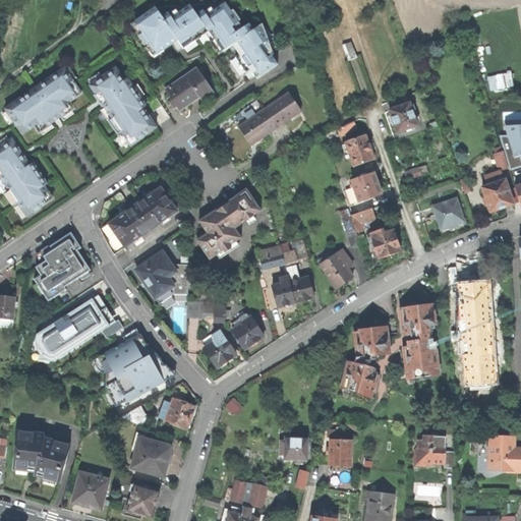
[(179,40),(184,48),(210,32),(224,52),(235,45),(237,49),(241,54),(236,57),(247,73),(251,70),(257,78),(279,64),(273,56),(275,54),(264,23),(254,30),(250,23),(244,29),(227,2),(208,15),(205,10),(197,14),(191,4),(173,17),(169,11),(163,16),(157,6),(131,23),(136,32),(132,35),(143,50),(148,48),(154,57),(167,48),(179,40)]
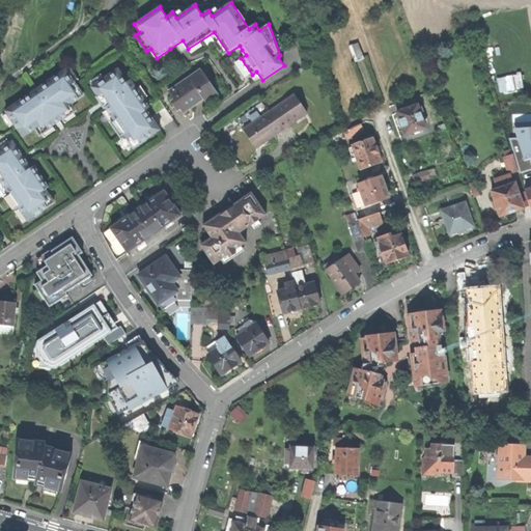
[(355,61),(363,58),(358,43),(348,47),(355,61)]
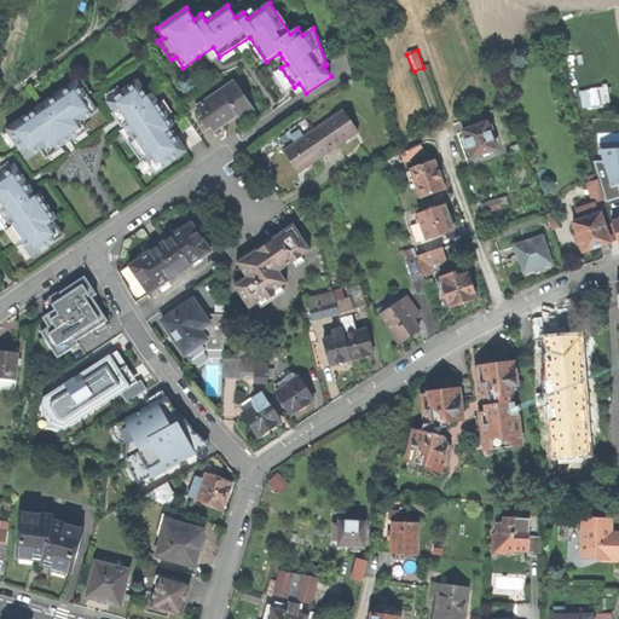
[(142,79),(108,102),(122,122),(126,128),(122,132),(152,175),(157,172),(160,174),(191,152),(173,125),(175,123),(155,92),(152,94),(142,79)]
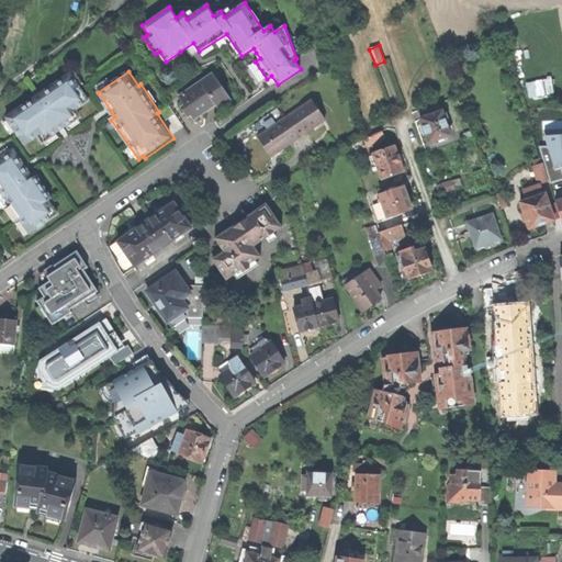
[(8,117),(26,146),(40,137),(45,144),(64,131),(83,117),(79,110),(92,101),(72,72),(8,117)]
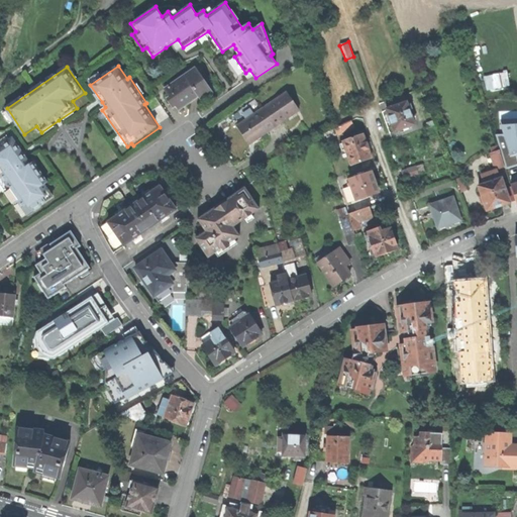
[(165,89),(167,92),(196,72),(211,93),(214,92),(196,67),(165,89)]
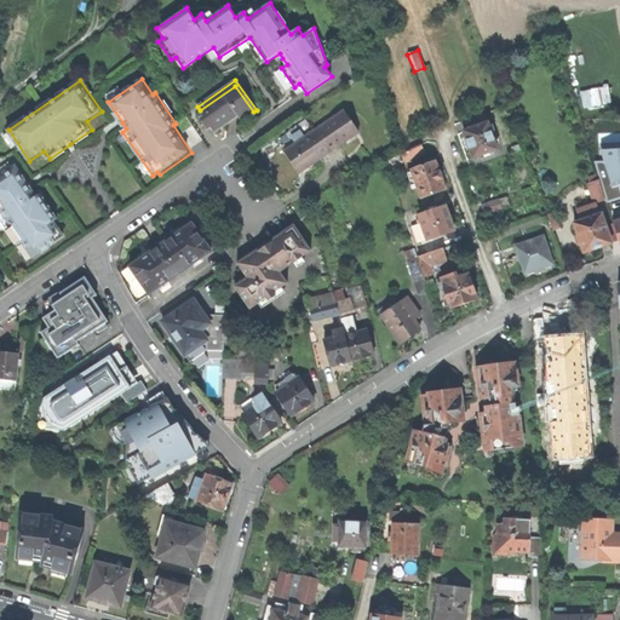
[(589,110),(616,103),(613,85),(584,91),(589,110)]
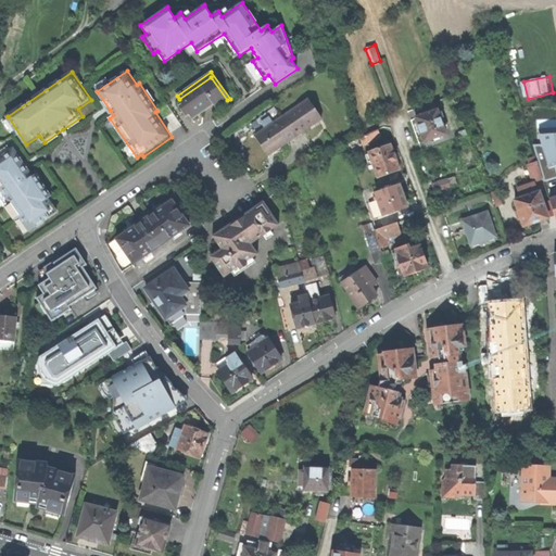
[(217,108),(227,100),(211,77),(179,99),(182,103),(179,105),(186,115),(190,113),(191,115),(201,109),(202,111),(206,108),(214,102),(217,108)]
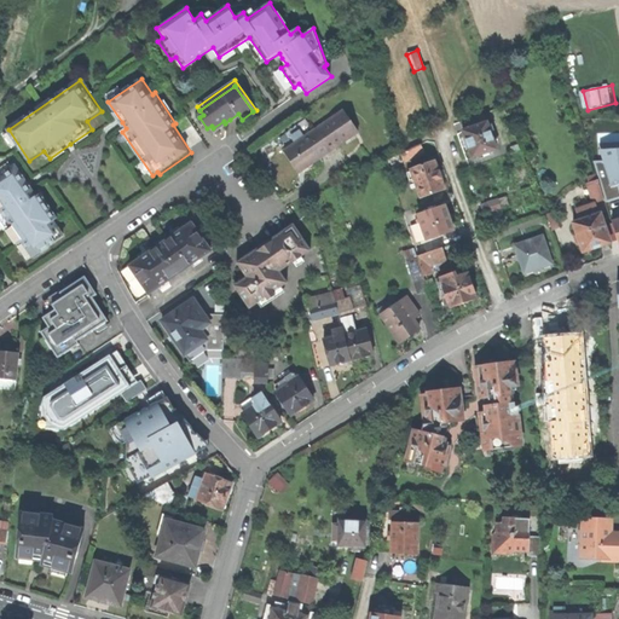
[(358,132),(343,110),(284,150),(290,160),(299,173),(341,144),(358,132)]
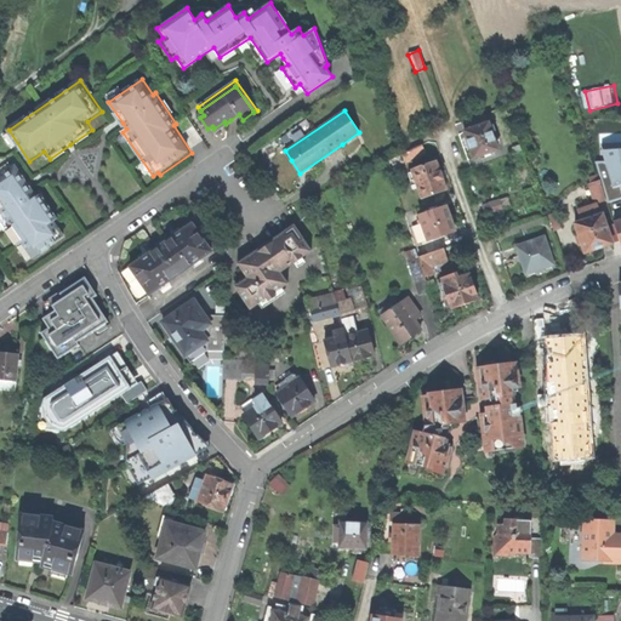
[(485,114),(461,124),(467,142),(473,158),(497,149),(485,114)]
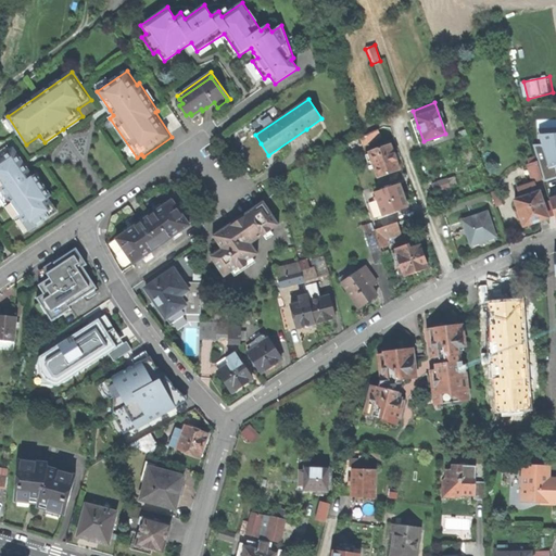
[(193,117),(202,111),(201,109),(191,115),(193,117)]
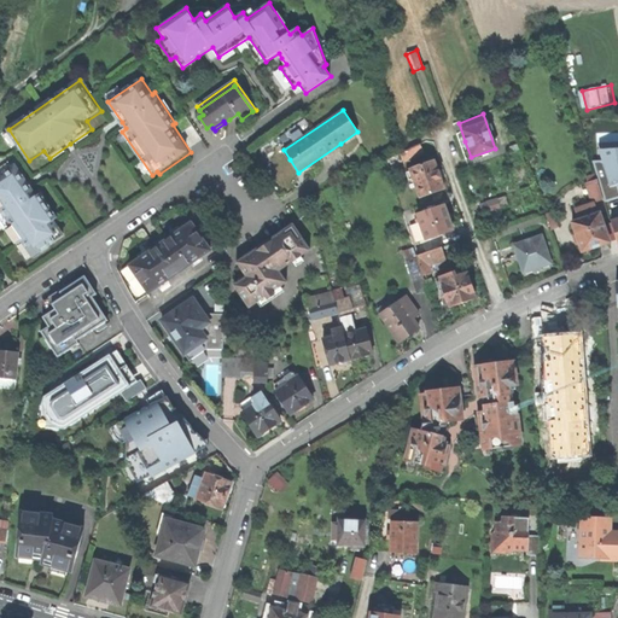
[(604,200),(606,210),(617,207),(617,179),(616,180),(604,140),(587,146),(592,161),(598,159),(607,194),(602,197),(604,200)]
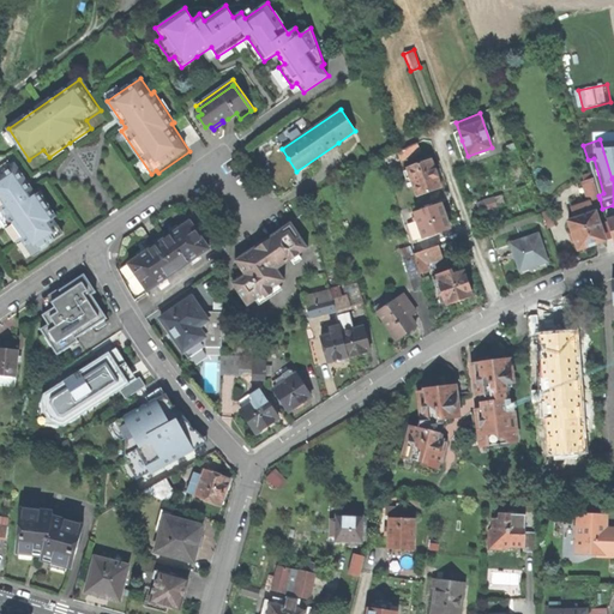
[(402,161),(421,151),(419,143),(397,152),(402,161)]
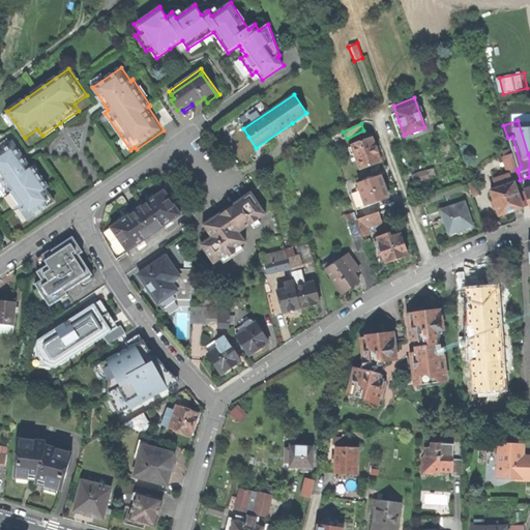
[(348,142),(347,139),(343,131),(331,137),(335,148),(348,142)]
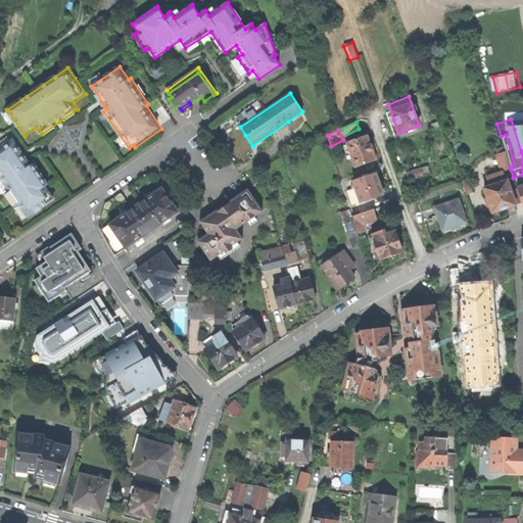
[(355,168),(376,160),(373,152),(374,151),(373,149),(371,145),(371,146),(367,136),(346,144),(355,168)]
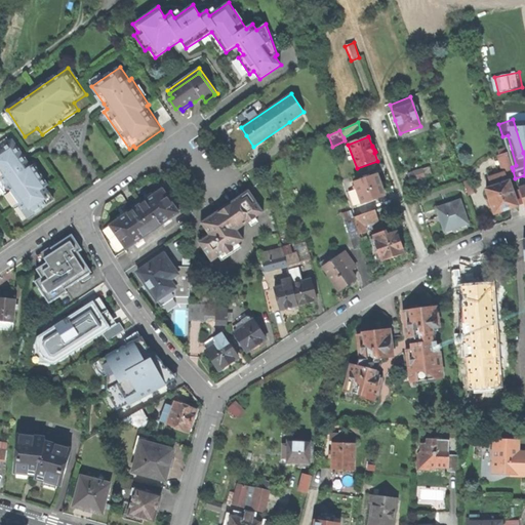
[(15,140),(0,150),(0,184),(27,221),(57,200),(27,157),(15,140)]
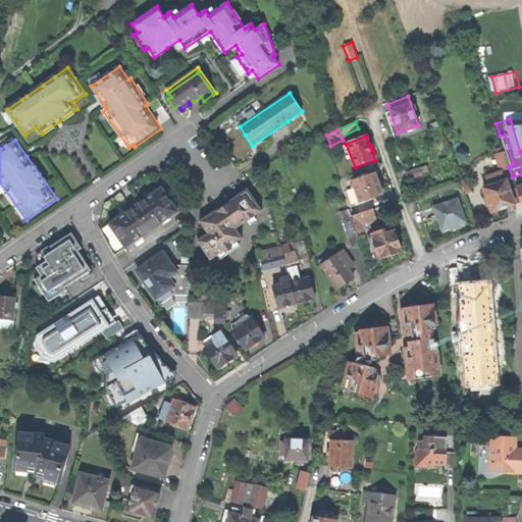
[(501,171),(510,169),(509,166),(505,152),(496,155),(501,171)]
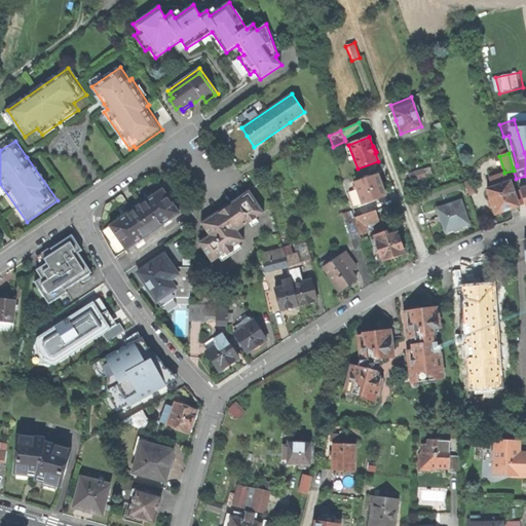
[(423,170),(409,175),(412,182),(426,177),(423,170)]
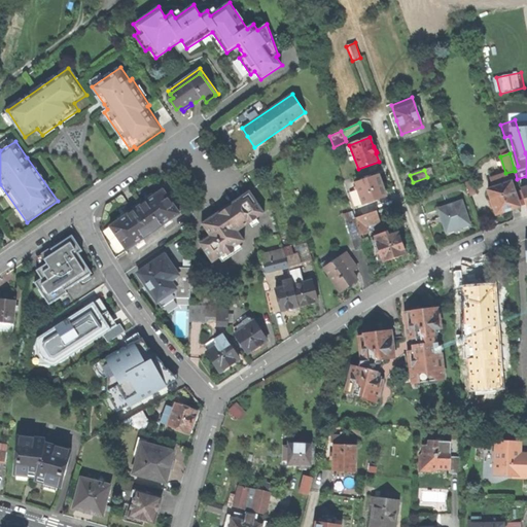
[(363,204),(385,197),(381,185),(378,176),(356,183),(357,186),(355,187),(356,190),(358,189),(363,204)]
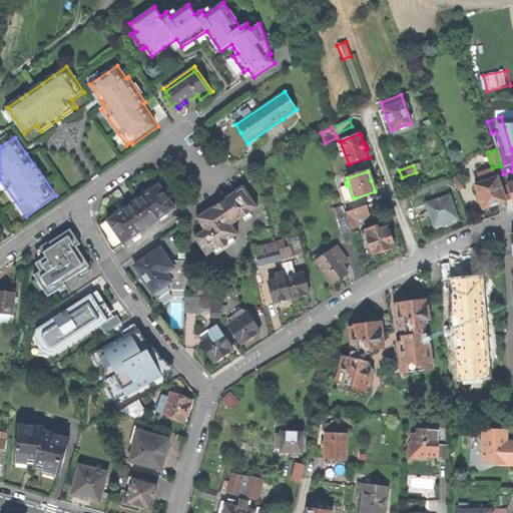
[(475,184),(483,208),(495,204),(506,200),(505,198),(510,197),(507,185),(501,187),(495,171),(483,175),(485,181),(475,184)]
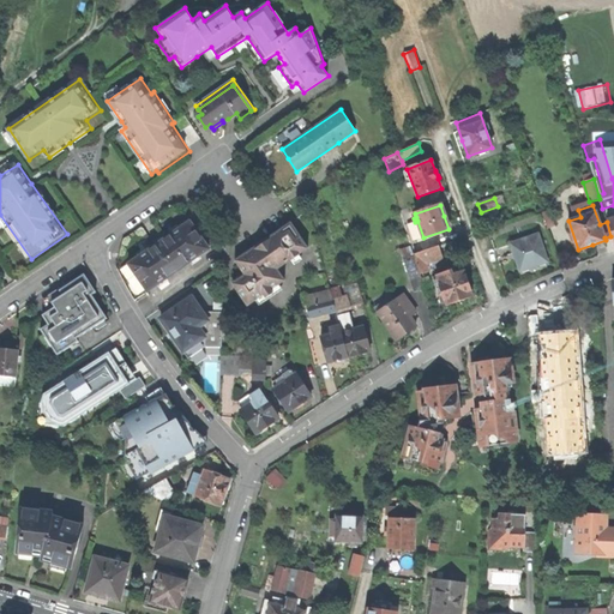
[(548,210),(541,212),(547,227),(554,224),(548,210)]
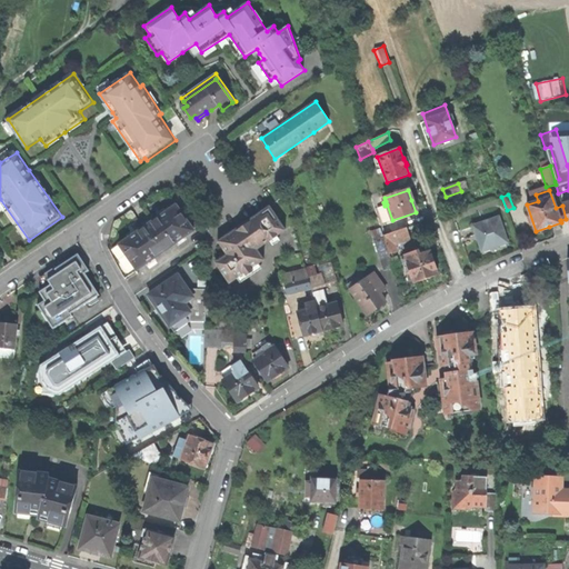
[(143,228),(119,245),(138,270),(195,230),(177,205),(143,228)]
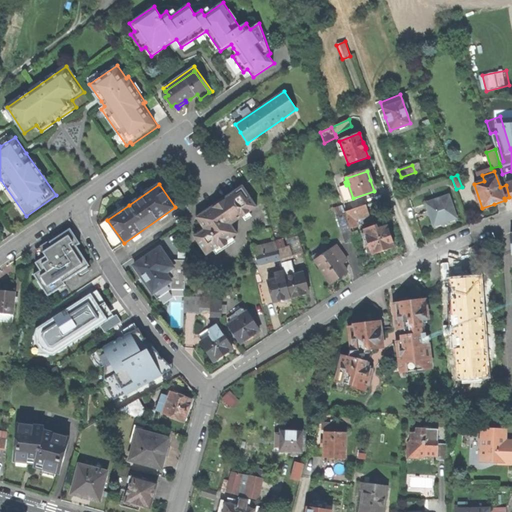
[(195,240),(207,256),(220,247),(227,242),(238,235),(231,225),(257,208),(242,186),(222,200),(227,207),(223,209),(224,211),(221,213),(215,205),(205,212),(207,215),(199,221),(205,230),(200,233),(202,235),(195,240)]
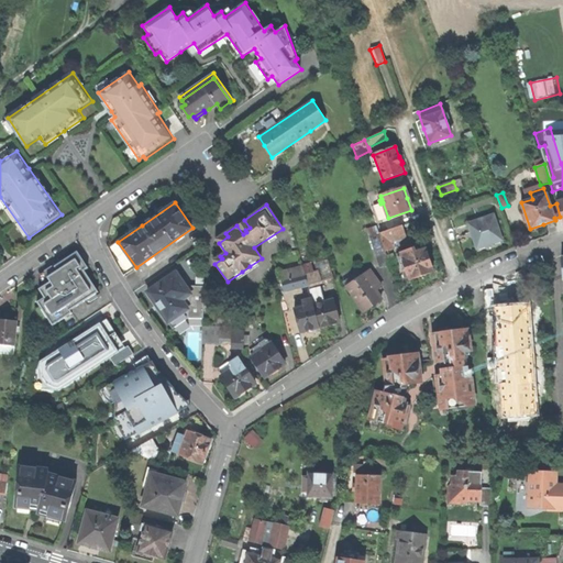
[(494,216),(470,223),(477,247),(490,243),(501,240),(494,216)]
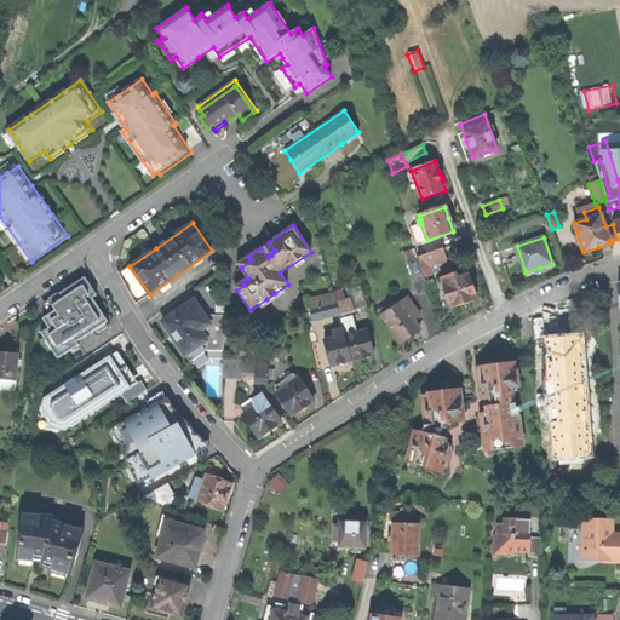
[(414,248),(418,257),(443,248),(440,240),(414,248)]
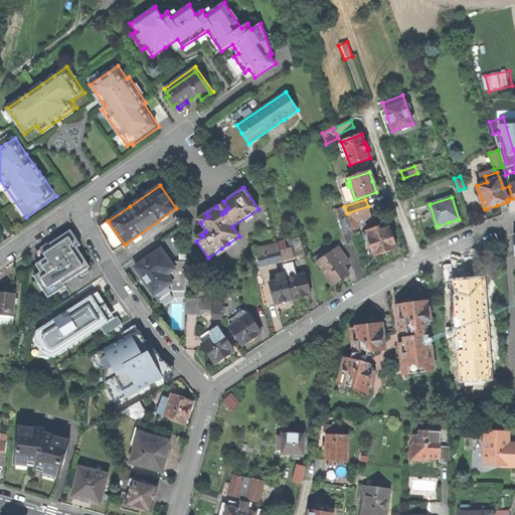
[(220,203),(216,206),(222,214),(225,212),(224,210),(228,208),(223,201),(220,203)]
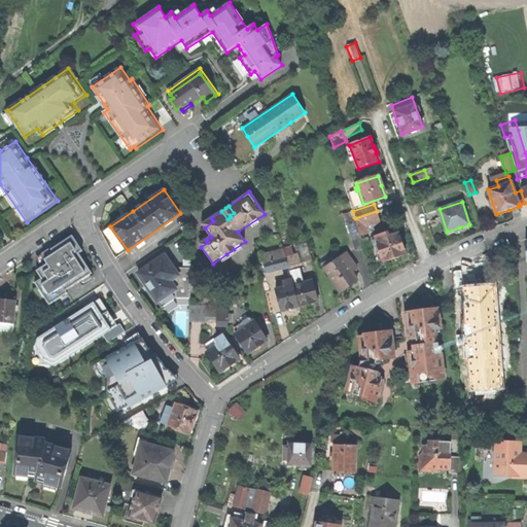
[(364,247),(360,236),(355,218),(352,211),(344,214),(356,250),(364,247)]
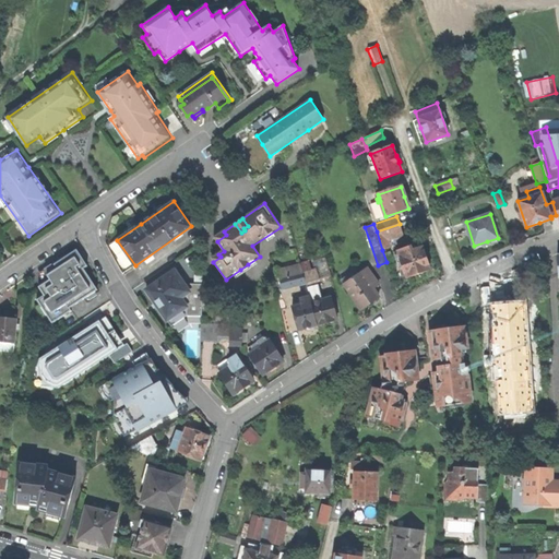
[(389,240),(404,235),(400,224),(377,232),(382,250),(391,248),(389,240)]
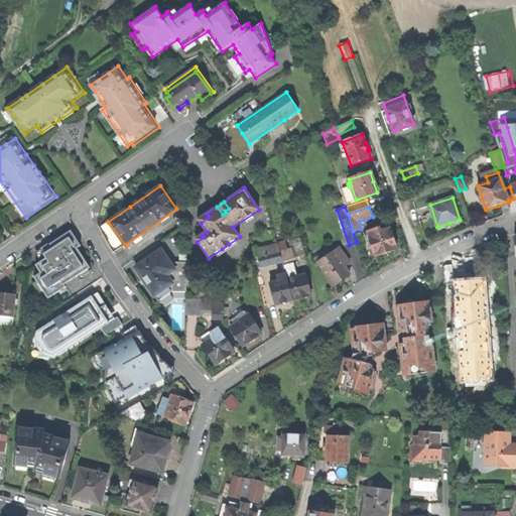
[(198,220),(201,223),(209,217),(207,214),(198,220)]
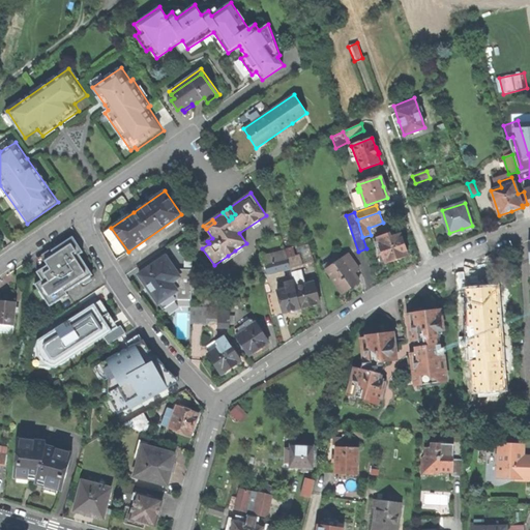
[(385,235),(377,238),(378,241),(375,242),(379,257),(383,256),(386,264),(399,260),(408,256),(400,233),(396,234),(395,231),(385,234),(385,235)]
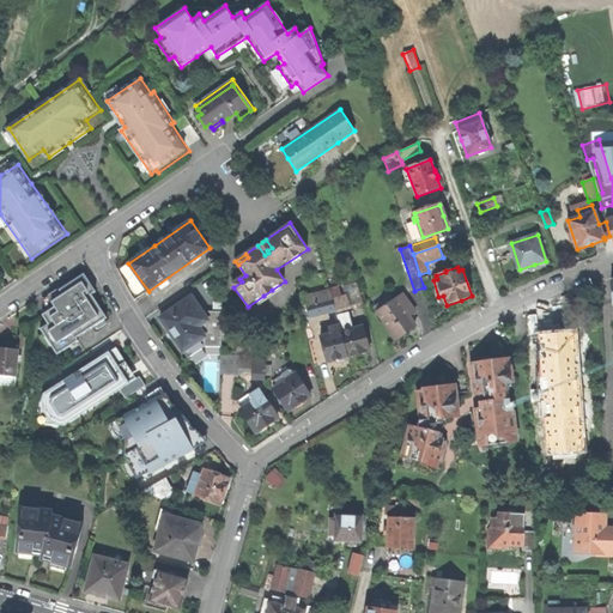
[(56,354),(77,341),(77,339),(107,319),(79,277),(59,290),(61,295),(50,302),(53,307),(41,314),(47,325),(40,329),(56,354)]
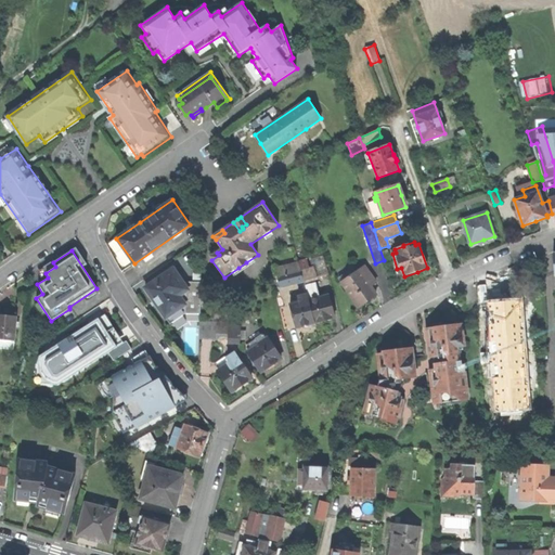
[(298,260),(299,262),(304,281),(317,278),(317,276),(328,273),(325,260),(313,262),(313,266),(309,267),(307,258),(298,260)]
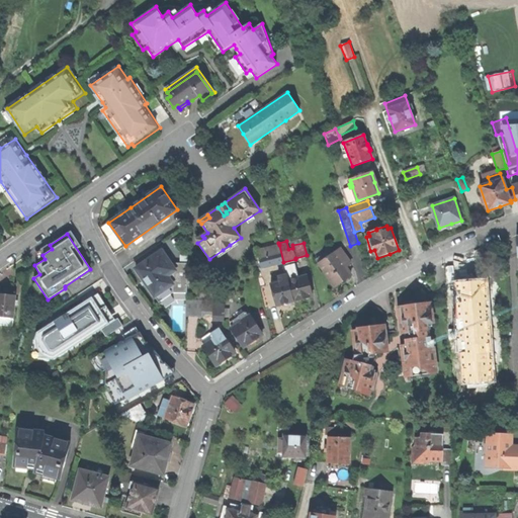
[(262,268),(283,262),(279,245),(257,250),(262,268)]
